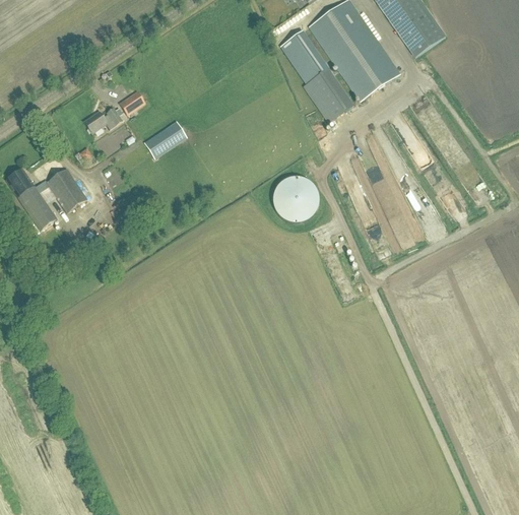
[(360,100),(400,71),(351,0),(345,0),(308,25),(360,100)]
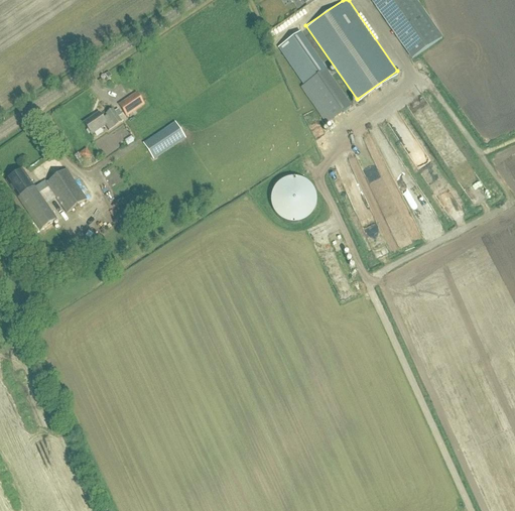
[(411,56),(442,35),(417,0),(372,0),(411,56)]
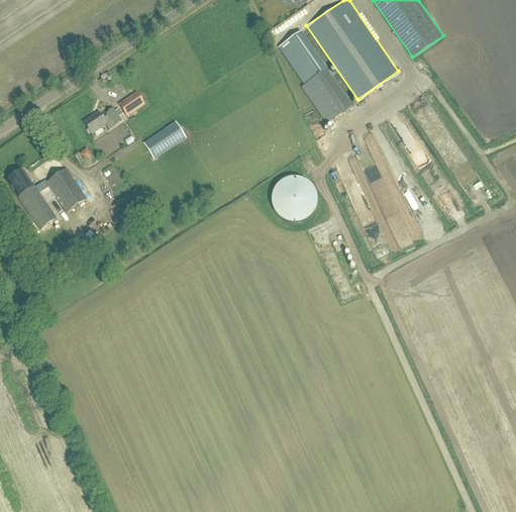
[(326,121),(352,103),(327,67),(301,28),(278,45),(304,84),(301,85),(326,121)]
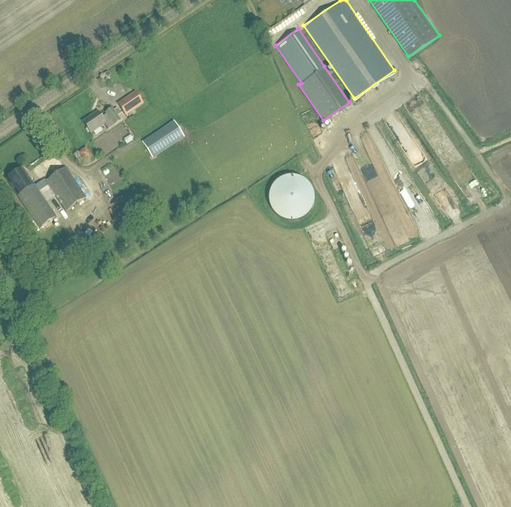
[(125,113),(142,101),(135,90),(117,102),(125,113)]
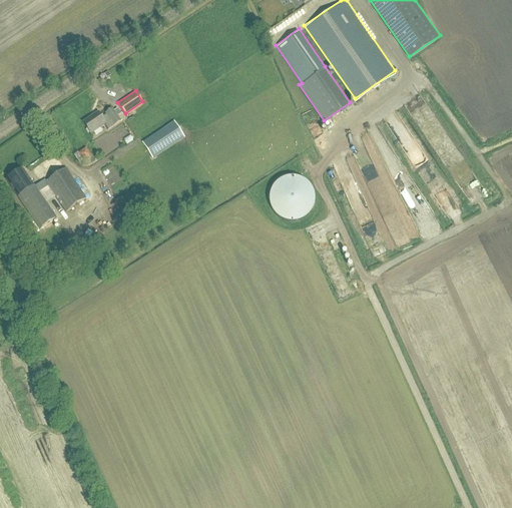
[(119,117),(111,105),(104,109),(105,111),(101,114),(97,108),(82,118),(90,129),(103,120),(107,126),(119,117)]
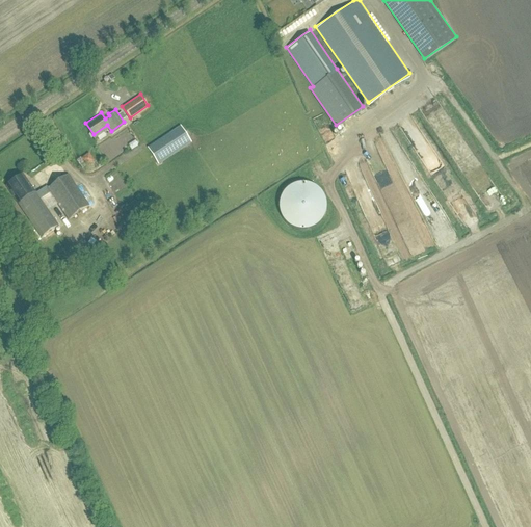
[(309,113),(313,124),(323,120),(319,109),(309,113)]
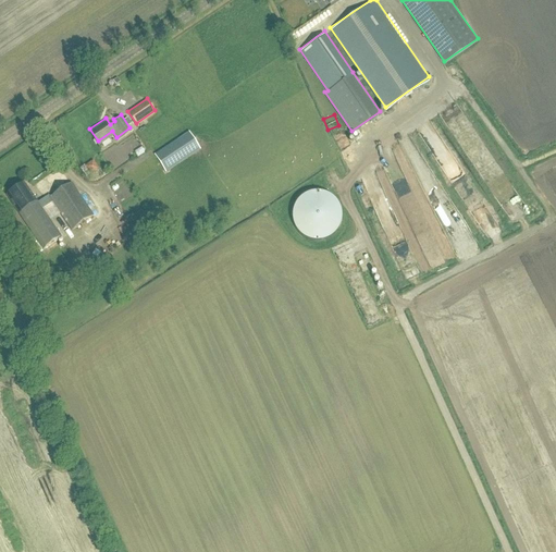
[(165,168),(199,145),(188,129),(153,150),(165,168)]
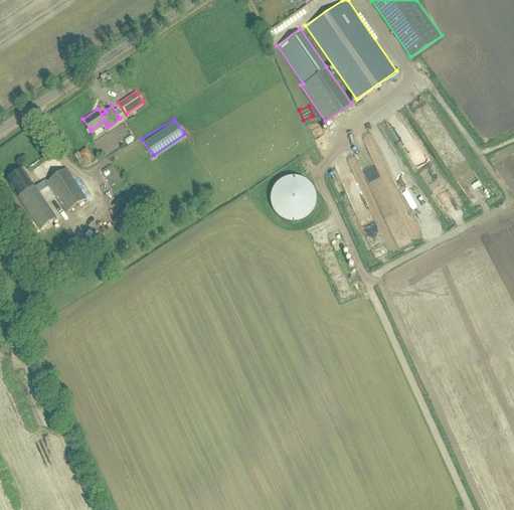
[(307,122),(310,130),(317,128),(314,119),(307,122)]
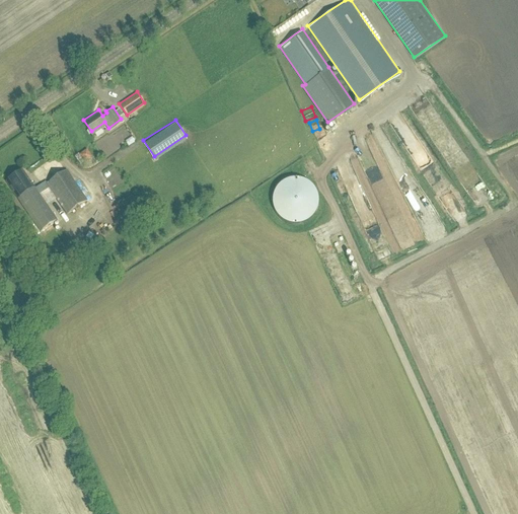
[(432,140),(439,147),(449,138),(442,130),(432,140)]
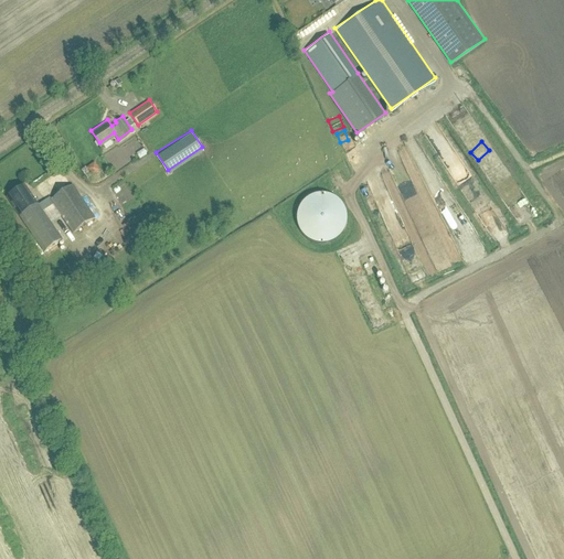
[(88,175),(92,173),(86,164),(85,163),(81,165),(88,175)]
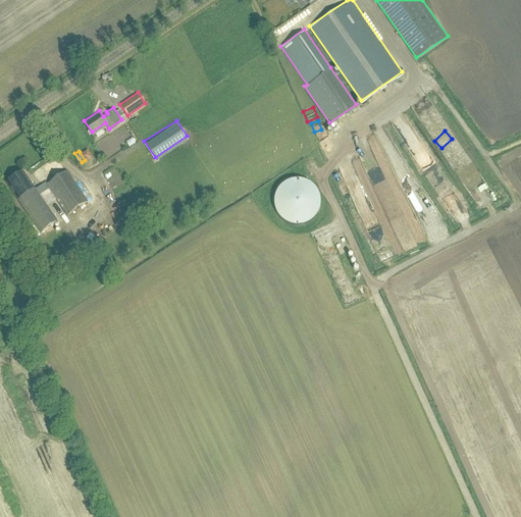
[(87,199),(66,167),(46,182),(45,178),(33,187),(20,168),(5,178),(39,230),(54,220),(37,193),(48,186),(66,212),(87,199)]
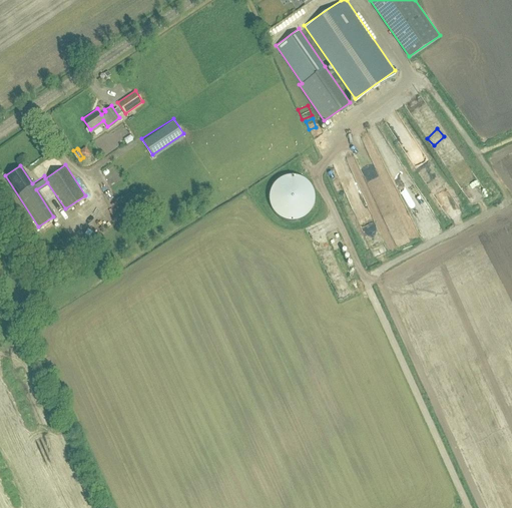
[(292,219),(293,219),(295,218),(297,218),(299,218),(301,217),(302,216),(304,215),(305,214),(307,213),(308,211),(309,210),(310,208),(311,207),(312,205),(313,203),(313,202),(314,200),(314,198),(314,196),(314,194),(314,192),(313,191),(313,189),(312,187),(311,185),(310,184),(309,182),(308,181),(307,179),(305,178),(304,177),(302,176),(301,175),(299,175),(297,174),(295,174),(293,174),(292,173),(290,174),(288,174),(286,174),(284,175),(282,175),(281,176),(279,177),(278,178),(276,179),(275,181),(274,182),(273,184),(272,185),(271,187),(270,189),(270,191),(269,192),(269,194),(269,196),(269,198),(269,200),(270,202),(270,203),(271,205),(272,207),(273,209),(274,210),(275,211),(276,213),(278,214),(279,215),(281,216),(282,217),(284,218),(286,218),(288,218),(290,219),(292,219)]
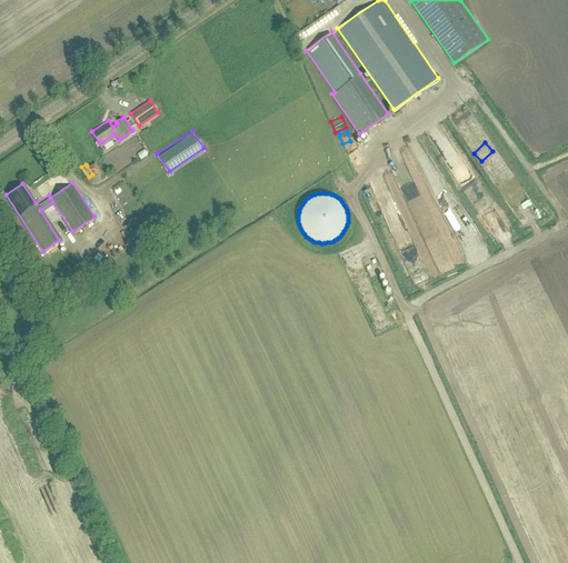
[(107,239),(102,243),(98,239),(95,242),(103,252),(111,244),(107,239)]
